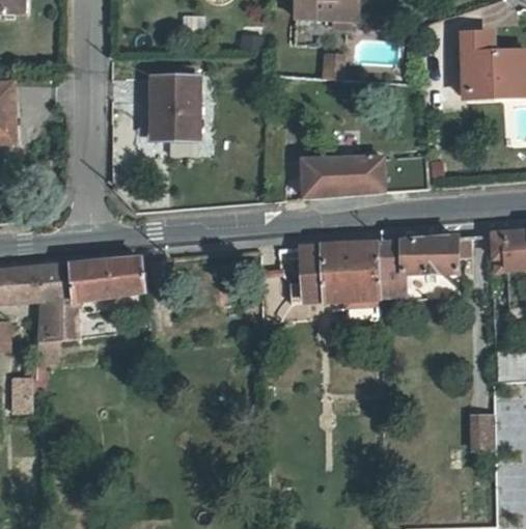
[(0,16),(19,17),(18,0),(0,0),(0,16)]
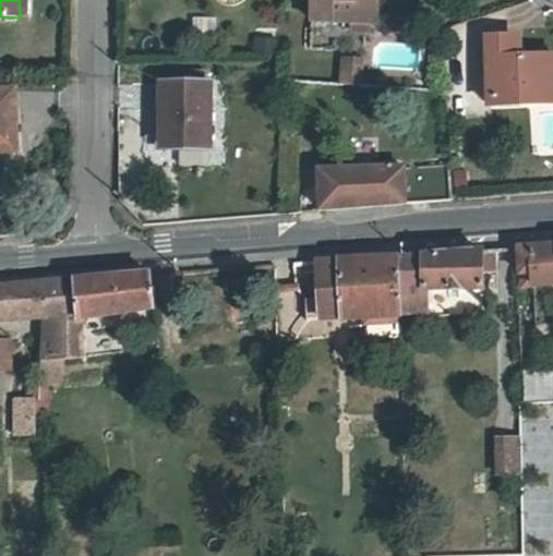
[(328,28),(327,47),(350,48),(350,38),(360,38),(361,28),(373,29),(374,7),(363,5),(362,0),(307,0),(305,27),(328,28)]
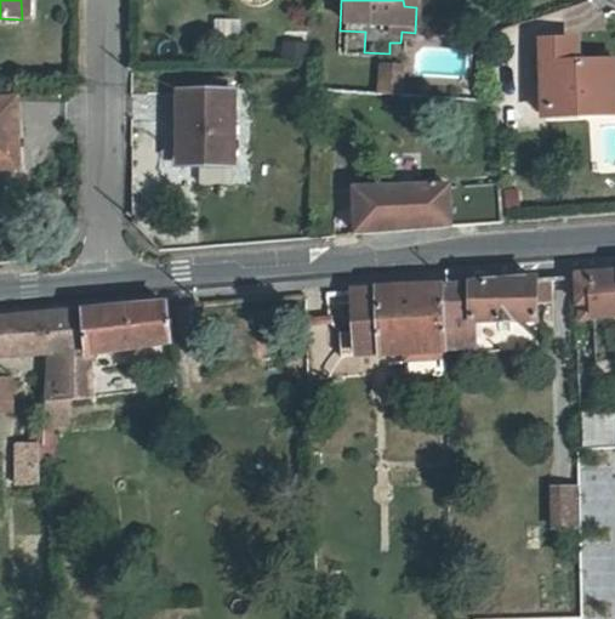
[(576,104),(576,112),(614,109),(614,57),(581,60),(581,51),(573,52),(573,37),(542,38),(545,104),(576,104)]
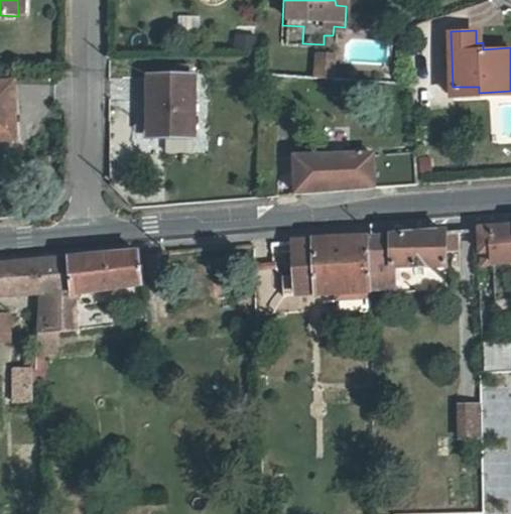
[(331,55),(316,53),(315,61),(330,62),(331,55)]
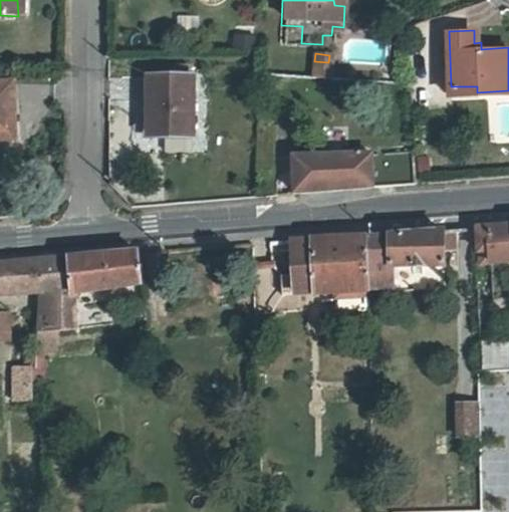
[(328,62),(314,61),(313,78),(327,79),(328,62)]
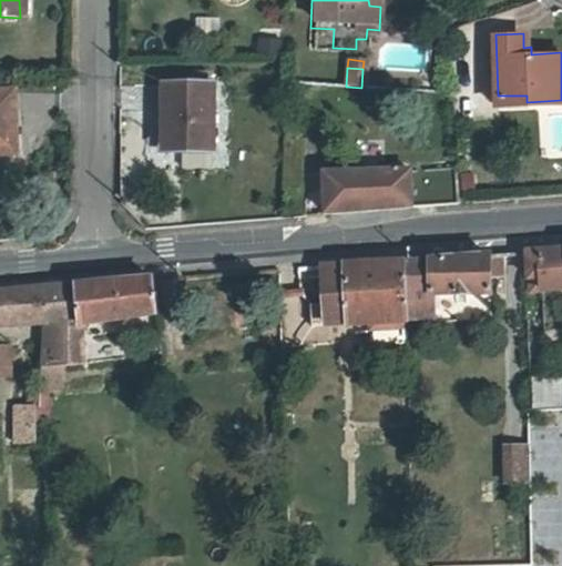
[(207,148),(208,84),(159,86),(159,148),(207,148)]
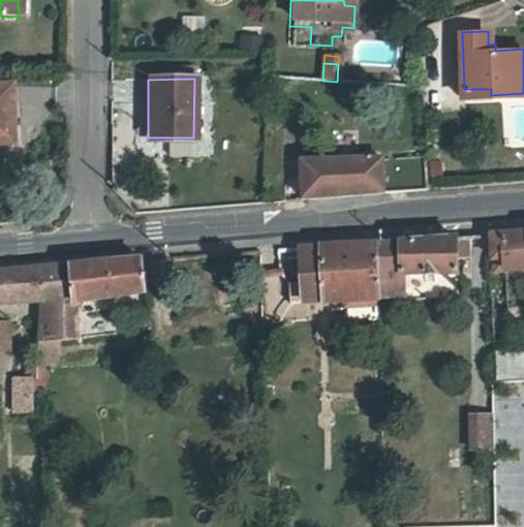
[(0,146),(8,145),(4,88),(0,88),(0,146)]
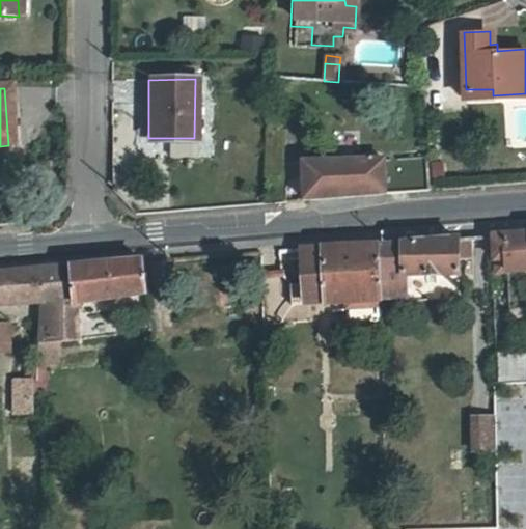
[(303,198),(425,188),(423,154),(301,160),(303,198)]
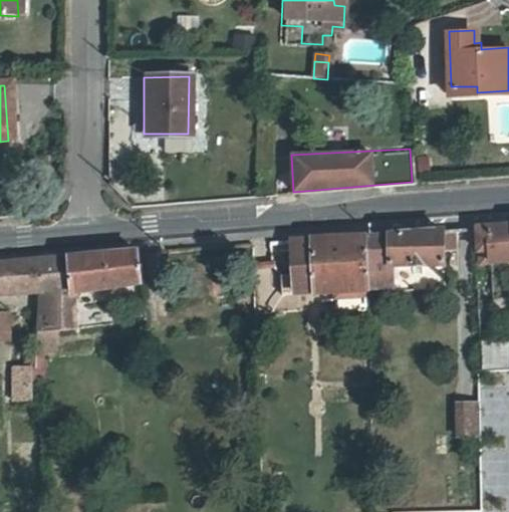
[(508,226),(475,229),(476,248),(487,248),(488,260),(508,258),(508,226)]
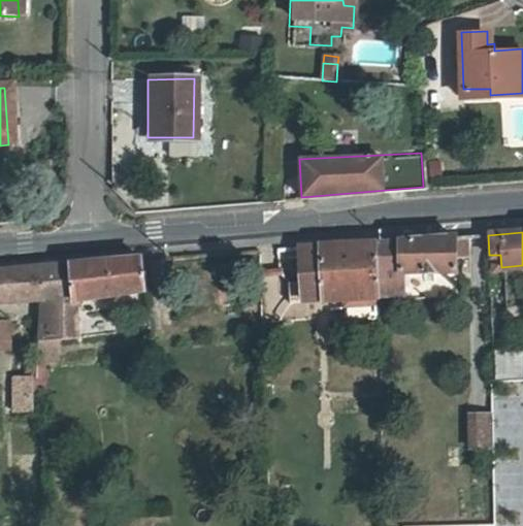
[(376,275),(377,297),(401,296),(400,274),(455,271),(455,257),(468,256),(468,237),(376,244),(376,275)]
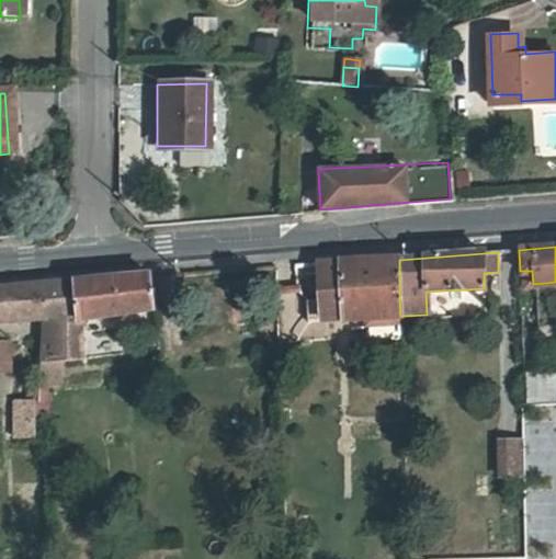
[(399,293),(399,260),(318,264),(320,301),(342,300),(343,330),(366,330),(366,335),(398,335),(397,319),(400,319),(400,316),(399,293)]
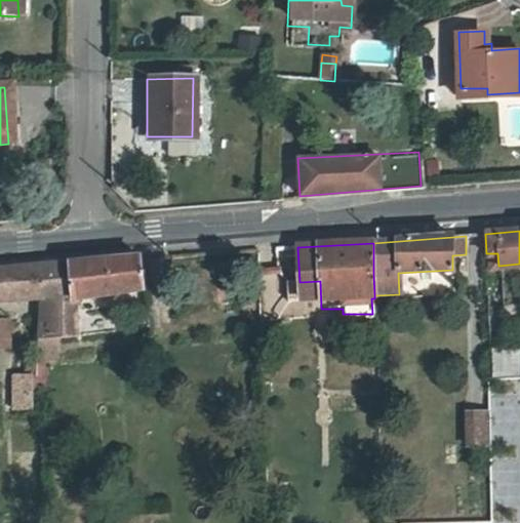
[(487,266),(498,266),(497,253),(486,253),(487,266)]
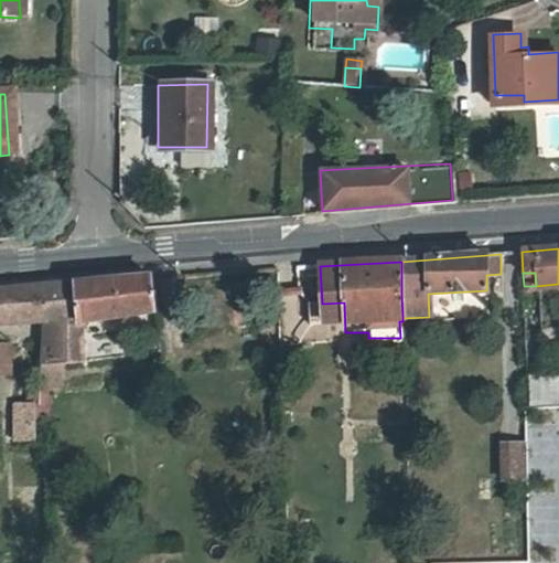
[(43,287),(42,321),(41,383),(62,382),(62,361),(78,361),(77,320),(152,312),(149,278),(66,285),(43,287)]
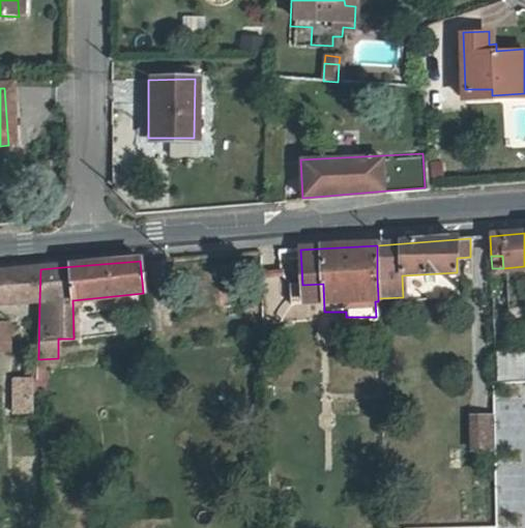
[(0,302),(39,301),(40,269),(0,272),(0,302)]
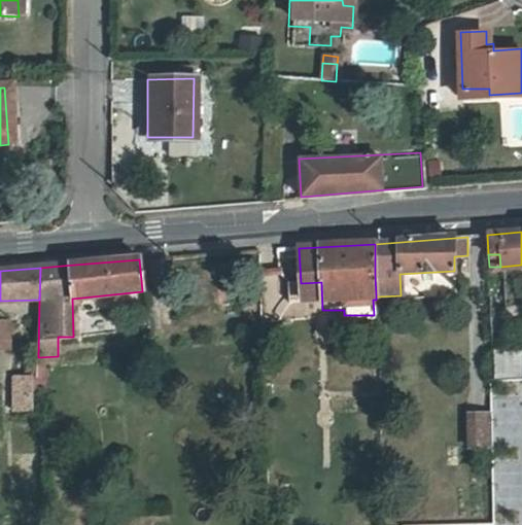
[(28,375),(13,376),(14,411),(33,411),(33,370),(28,371),(28,375)]
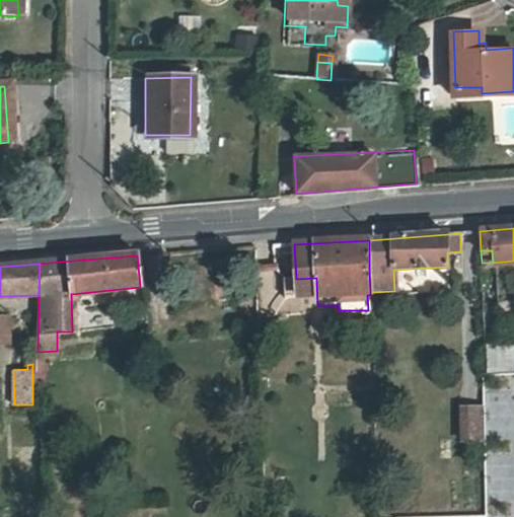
[(482,409),(461,409),(461,441),(482,440),(482,409)]
